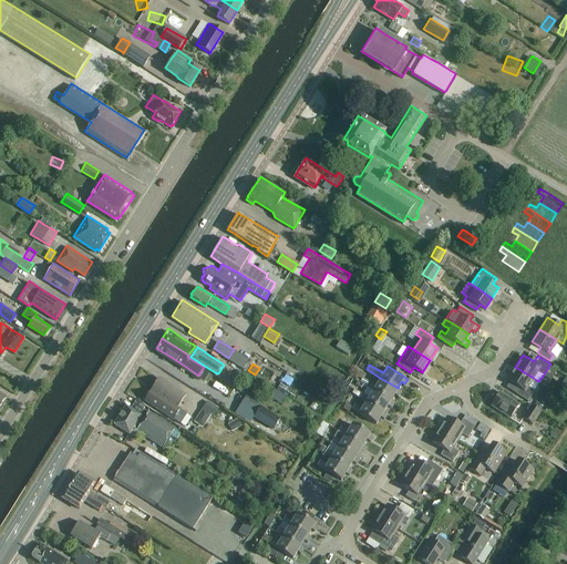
[(527,385),(532,377),(515,367),(507,379),(519,386),(516,391),(527,399),(534,389),(527,385)]
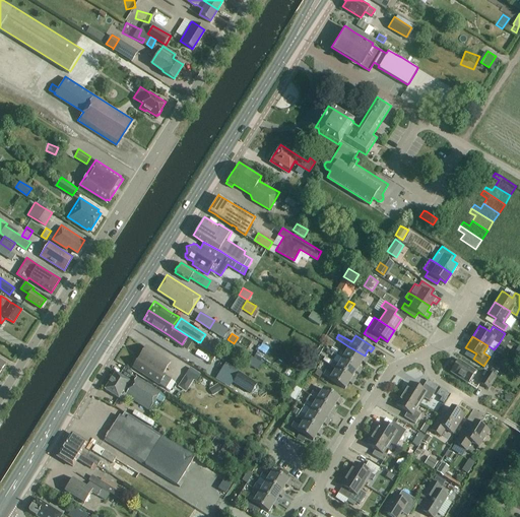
[(133,366),(166,386),(172,377),(163,372),(171,361),(145,344),(138,357),(133,366)]
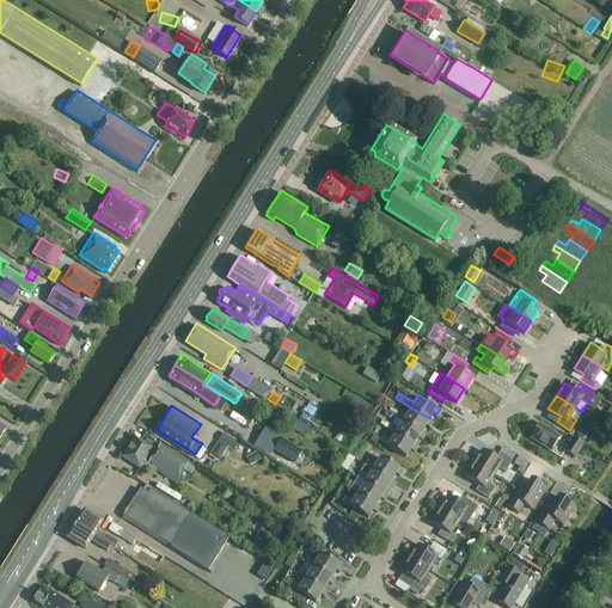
[(391,405),(387,410),(395,415),(398,410),(391,405)]
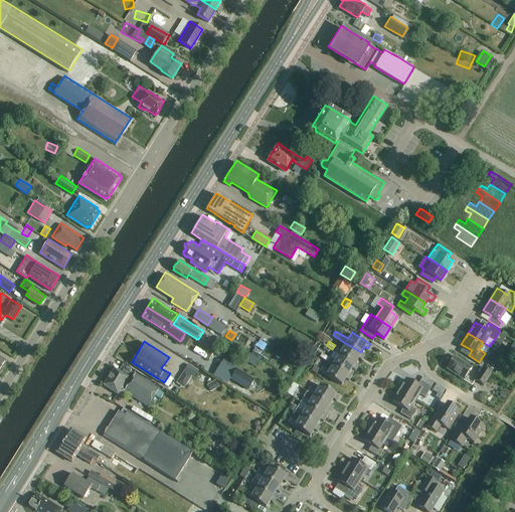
[(364,354),(361,352),(345,343),(342,349),(335,345),(332,349),(339,353),(354,362),(358,356),(361,358),(364,354)]
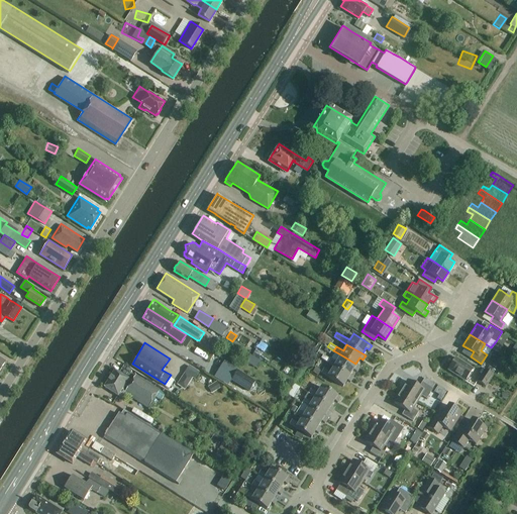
[(355,364),(340,354),(336,361),(323,352),(321,356),(334,365),(349,374),(353,368),(356,370),(358,366),(355,364)]
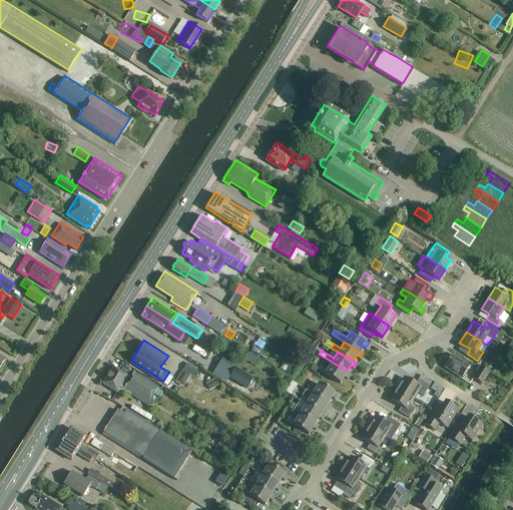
[(248,351),(244,358),(254,364),(259,358),(248,351)]
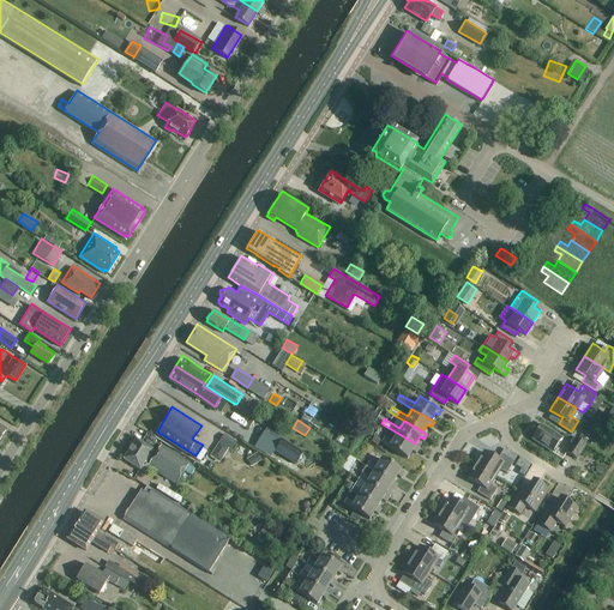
[(552,450),(561,435),(541,422),(531,436),(552,450)]
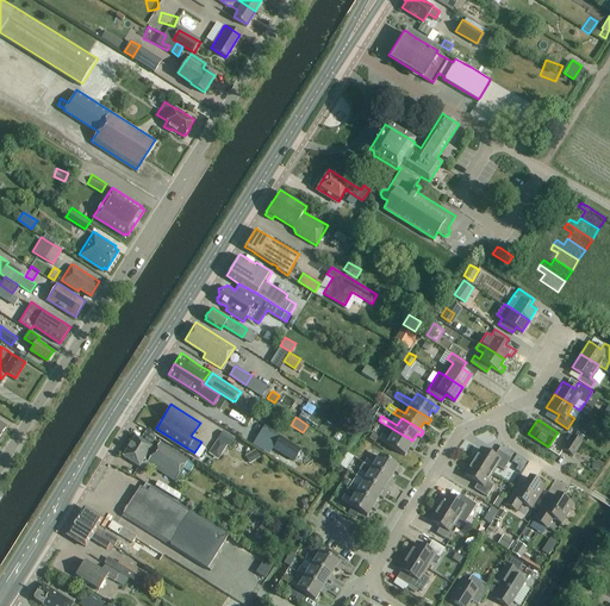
[(229,445),(235,437),(223,429),(217,438),(229,445)]
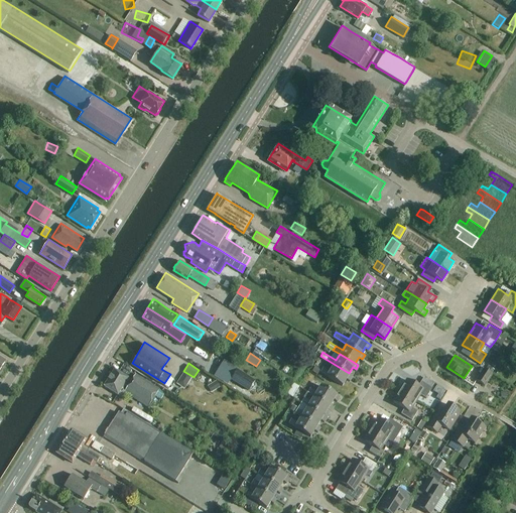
[(352,375),(349,373),(334,364),(330,370),(323,366),(320,370),(342,384),(346,378),(349,380),(352,375)]
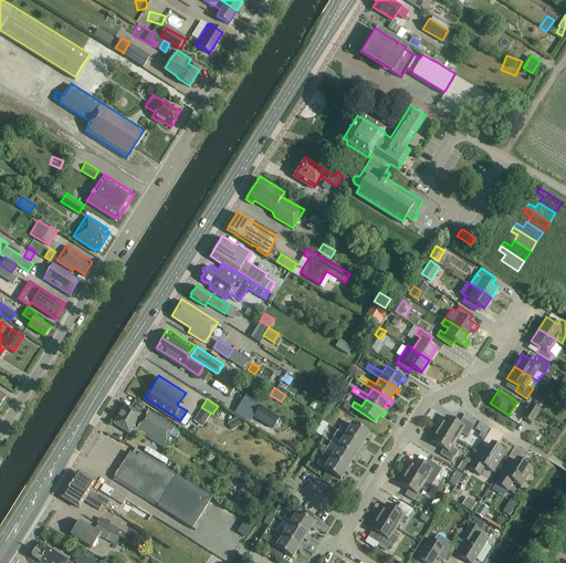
[(350,404),(345,400),(341,406),(347,410),(350,404)]
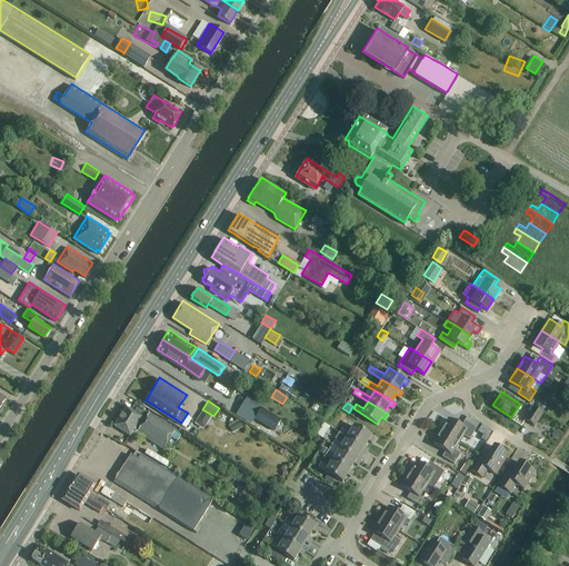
[(533,424),(542,410),(533,405),(525,417),(533,424)]
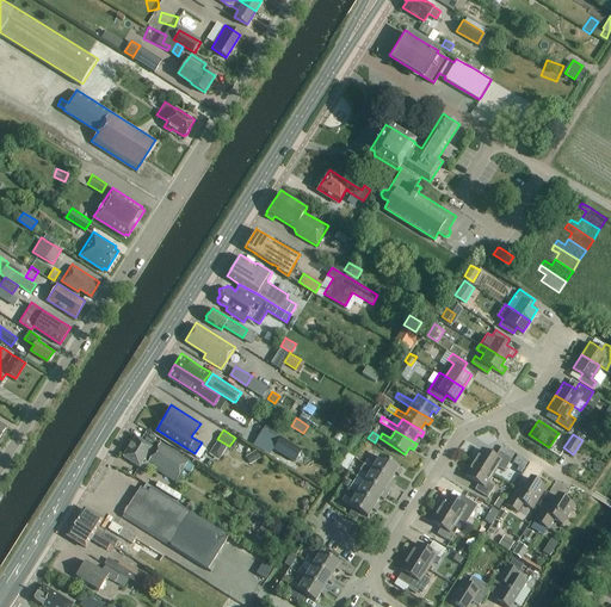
[(155,448),(135,435),(123,454),(140,465),(144,458),(148,460),(147,462),(174,479),(189,458),(161,440),(155,448)]
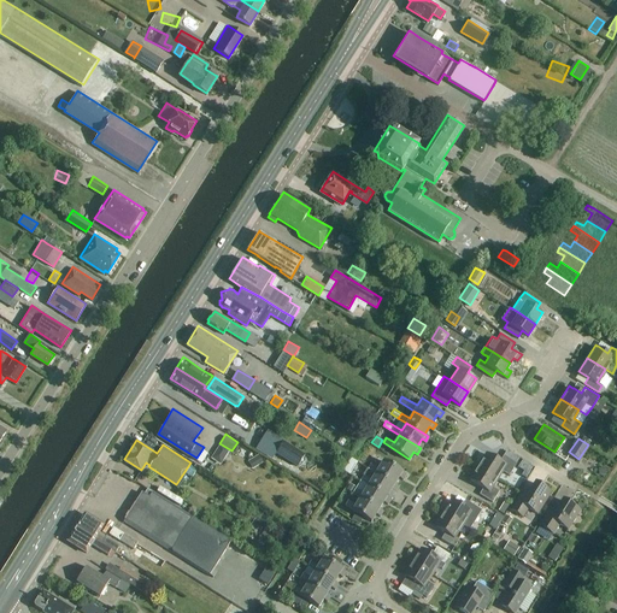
[(282,440),(275,452),(297,465),(304,453),(282,440)]
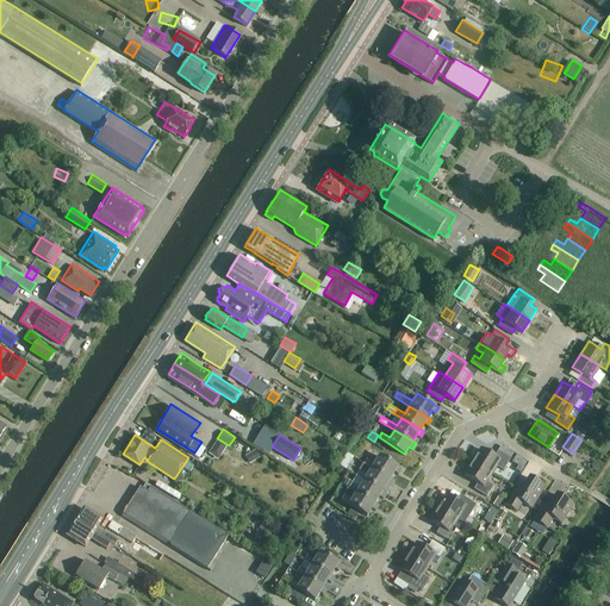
[(335,453),(341,445),(334,439),(330,443),(332,445),(331,448),(335,453)]
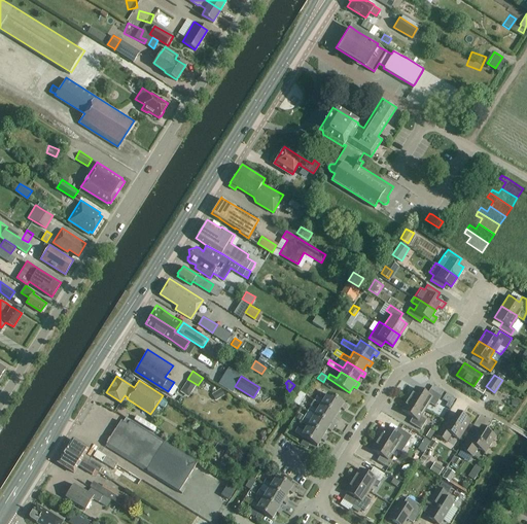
[(433,383),(430,388),(440,393),(443,389),(433,383)]
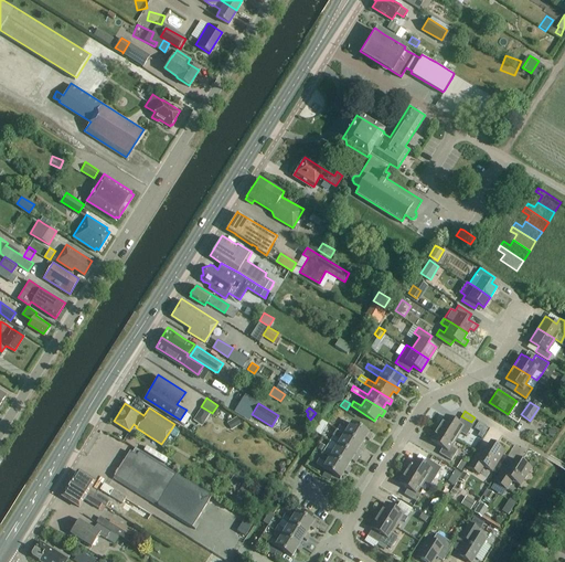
[(438,426),(455,436),(459,430),(466,434),(472,423),(471,422),(461,416),(461,415),(457,422),(446,414),(438,426)]
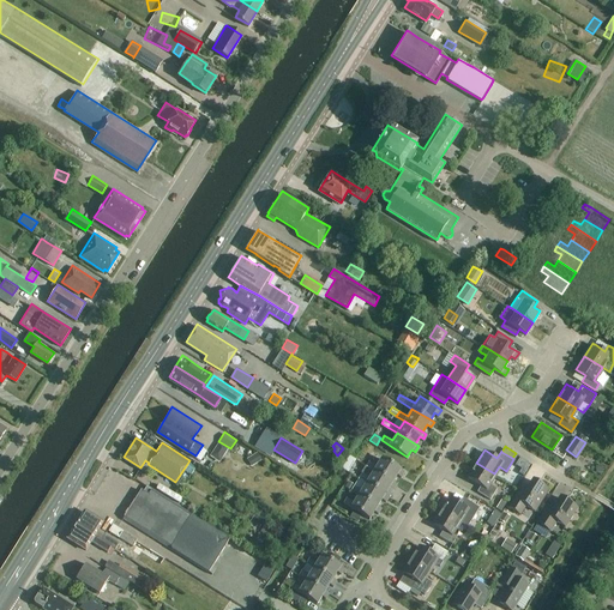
[(257,451),(247,457),(252,464),(262,458),(257,451)]
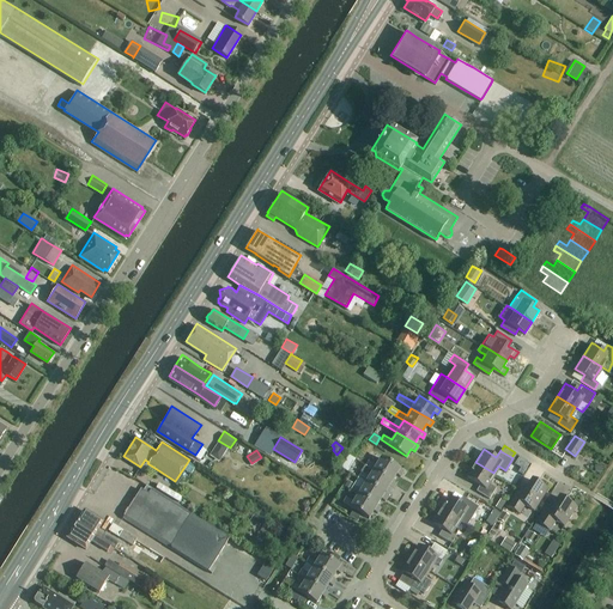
[(374,468),(392,480),(396,473),(400,475),(404,469),(381,456),(376,463),(369,458),(365,463),(374,468)]
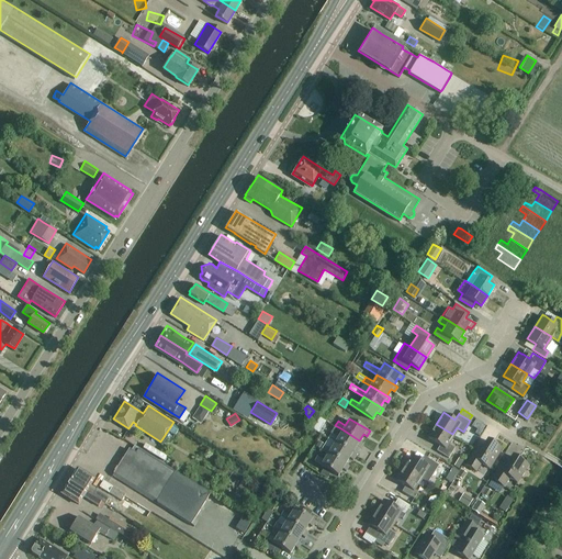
[(481,432),(484,426),(479,423),(475,428),(481,432)]
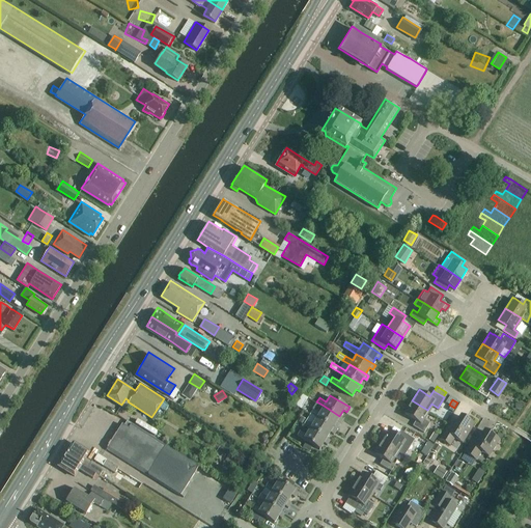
[(423,417),(427,410),(412,400),(404,412),(416,419),(413,424),(423,431),(429,421),(423,417)]
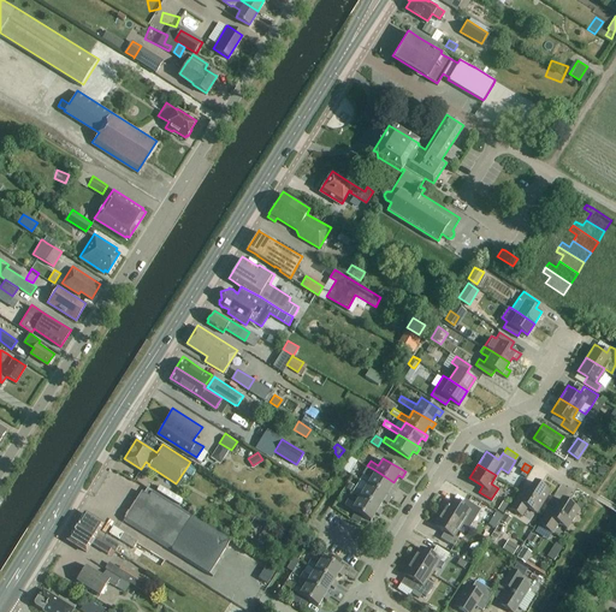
[(394,482),(375,470),(371,477),(362,473),(357,469),(354,475),(367,483),(390,497),(397,485),(394,482)]
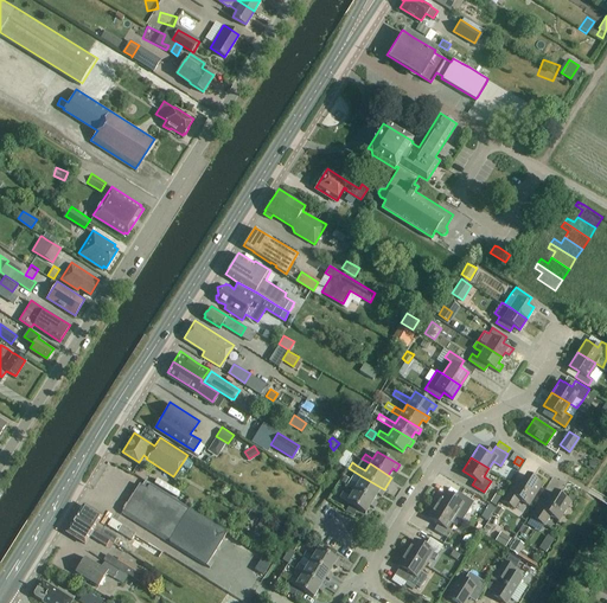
[(529,504),(542,482),(526,473),(517,488),(512,485),(503,500),(513,507),(519,498),(529,504)]
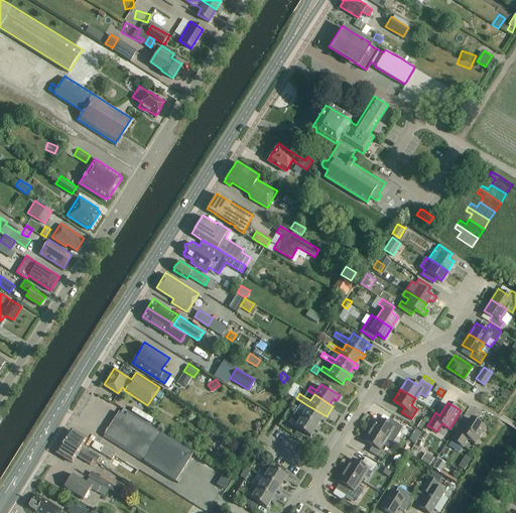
[(324,420),(327,416),(307,405),(304,410),(297,406),(294,411),(301,415),(316,424),(320,418),(324,420)]
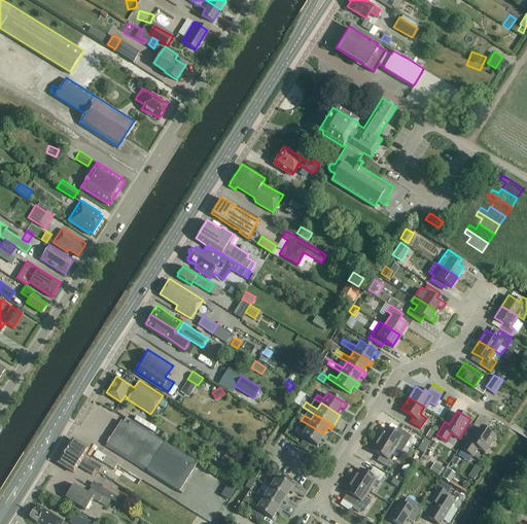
[(166,441),(126,416),(123,421),(120,419),(105,444),(147,470),(182,492),(185,487),(182,486),(198,461),(166,441)]
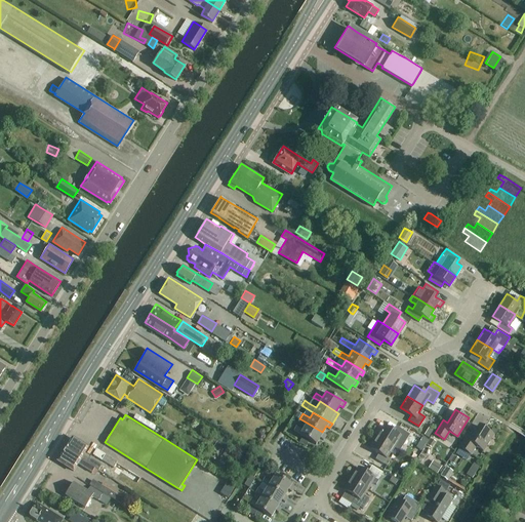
[(325,434),(322,432),(307,423),(303,429),(296,425),(293,429),(303,435),(309,439),(316,443),(320,436),(323,438),(325,434)]
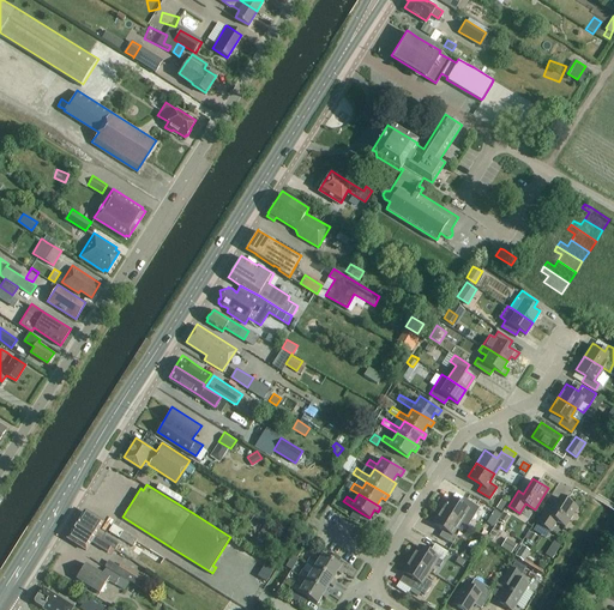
[(441,509),(459,520),(464,513),(471,518),(479,506),(467,497),(463,503),(450,495),(441,509)]
